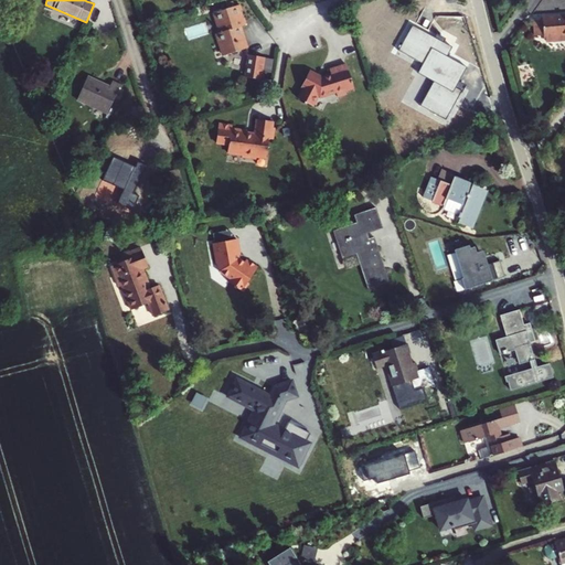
[(238,6),(213,13),(220,33),(216,34),(223,55),(247,48),(240,27),(244,25),(238,6)]
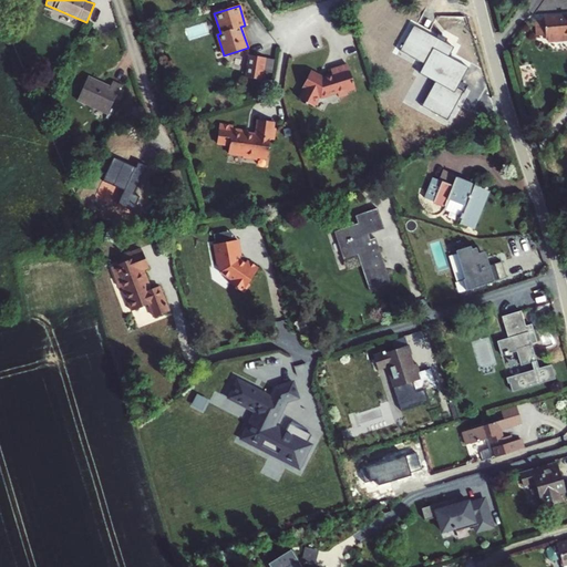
[(565,40),(566,37),(566,16),(545,18),(545,20),(546,34),(546,38),(548,38),(548,41),(565,40)]
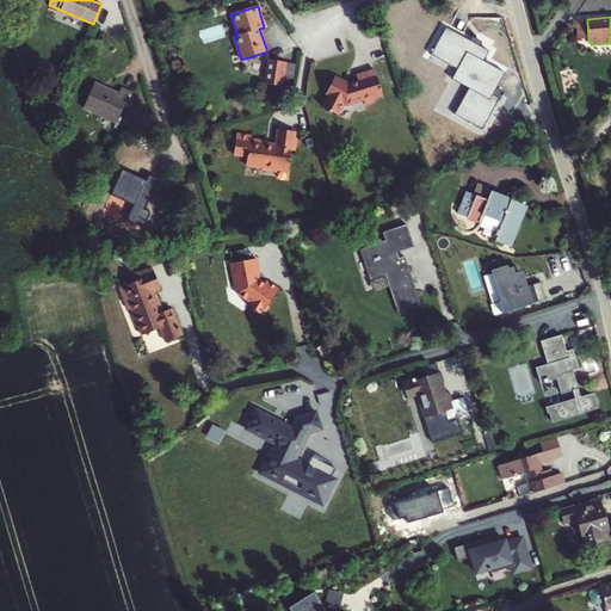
[(588,37),(587,22),(576,23),(578,38),(588,37)]
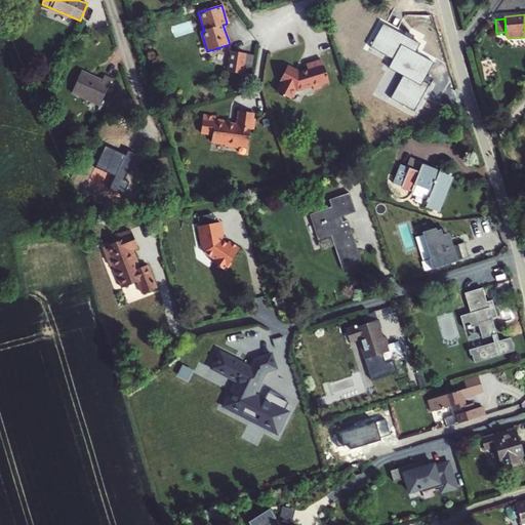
[(369,47),(384,54),(387,49),(394,53),(392,58),(407,68),(420,44),(382,24),(369,47)]
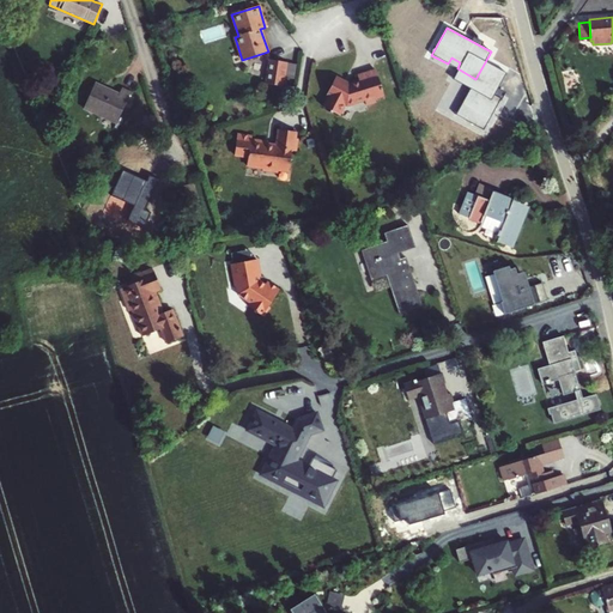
[(451,58),(448,64),(457,68),(460,62),(451,58)]
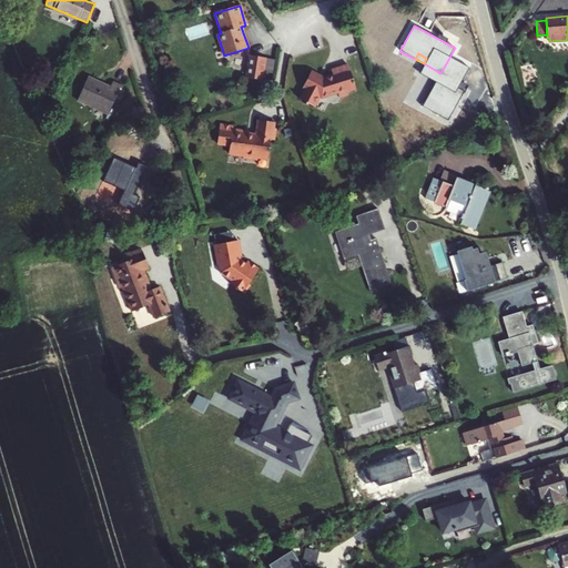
[(250,56),(246,78),(261,80),(265,58),(250,56)]
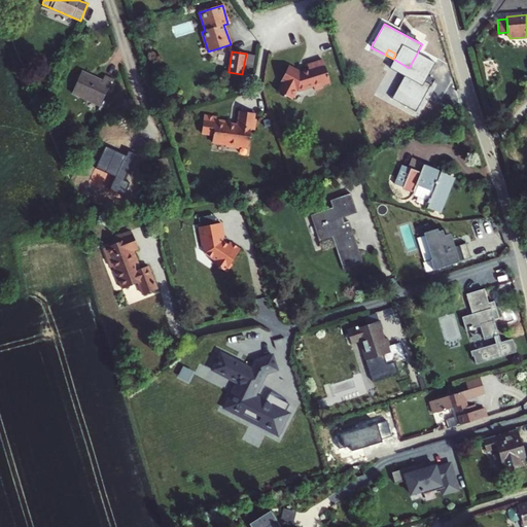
[(281,84),(283,85),(278,95),(283,98),(283,99),(286,101),(287,99),(292,102),(296,93),(300,94),(314,90),(315,93),(323,90),(323,89),(322,86),(329,83),(323,63),(308,68),(309,73),(302,75),(289,69),(281,84)]
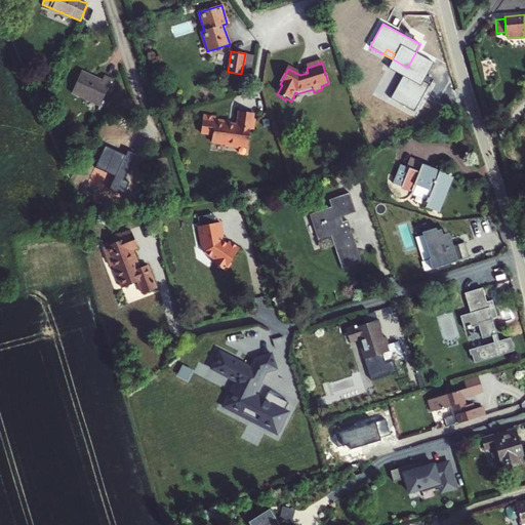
[(88,75),(81,72),(71,92),(99,106),(112,79),(104,76),(101,82),(88,76),(88,75)]
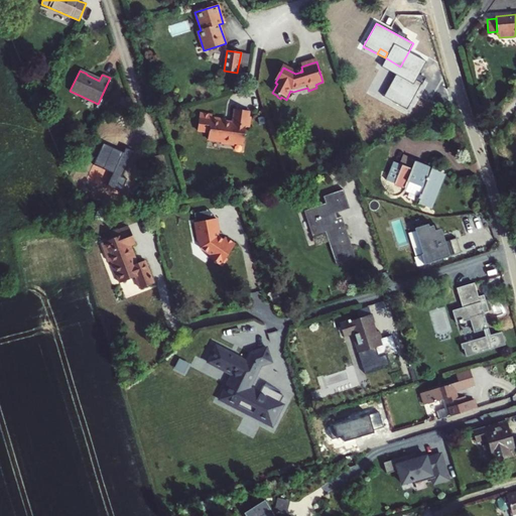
[(231,145),(239,147),(239,145),(241,144),(241,141),(241,139),(243,130),(244,130),(246,120),(248,114),(233,111),(231,122),(231,125),(223,123),(223,121),(210,118),(211,115),(198,113),(194,130),(206,132),(204,140),(217,142),(217,144),(230,147),(231,145)]
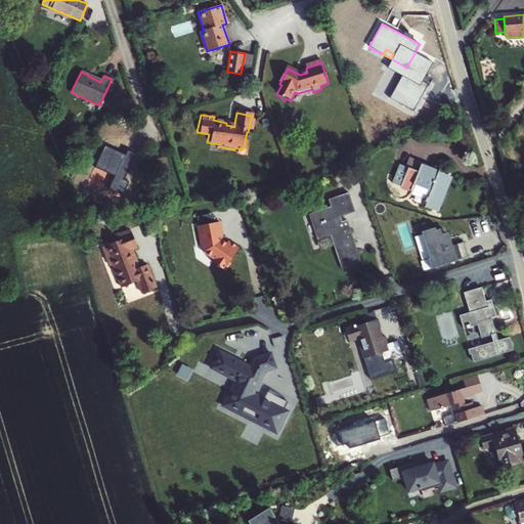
[(104,145),(95,167),(123,179),(134,154),(128,150),(125,156),(112,150),(113,148),(104,145)]
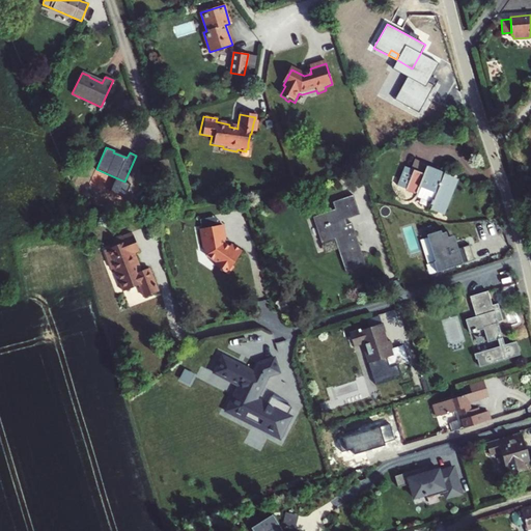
[(167,158),(159,161),(165,179),(173,176),(167,158)]
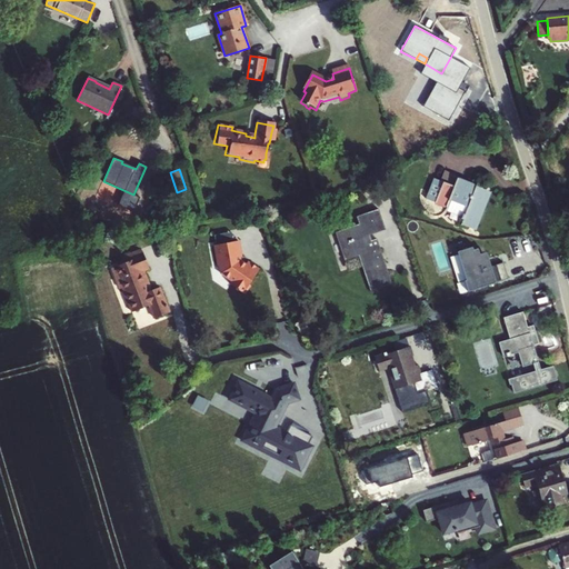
[(442,182),(435,202),(447,207),(446,210),(461,217),(459,223),(475,230),(487,200),(479,197),(481,189),(457,179),(453,186),(442,182)]
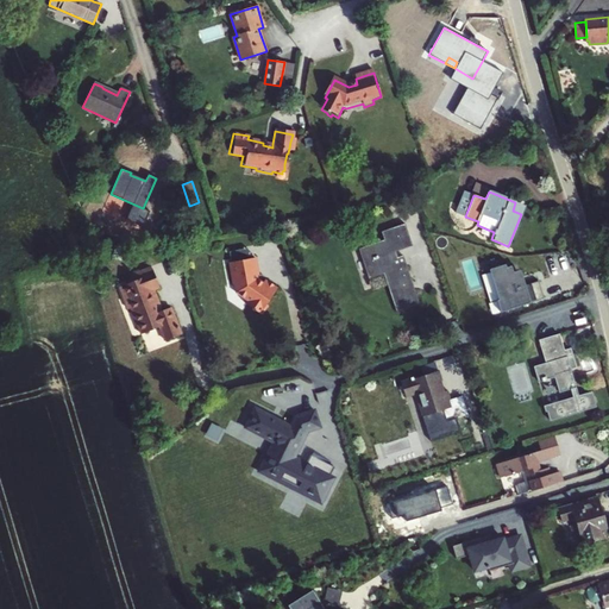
[(465,217),(473,195),(471,194),(463,215),(465,217)]
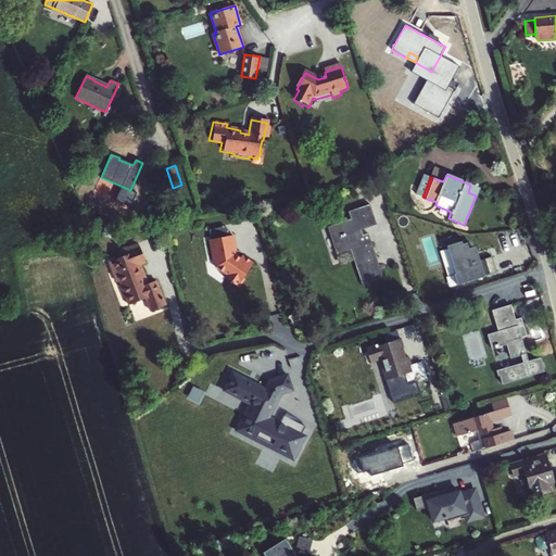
[(479,188),(470,185),(468,192),(476,196),(479,188)]
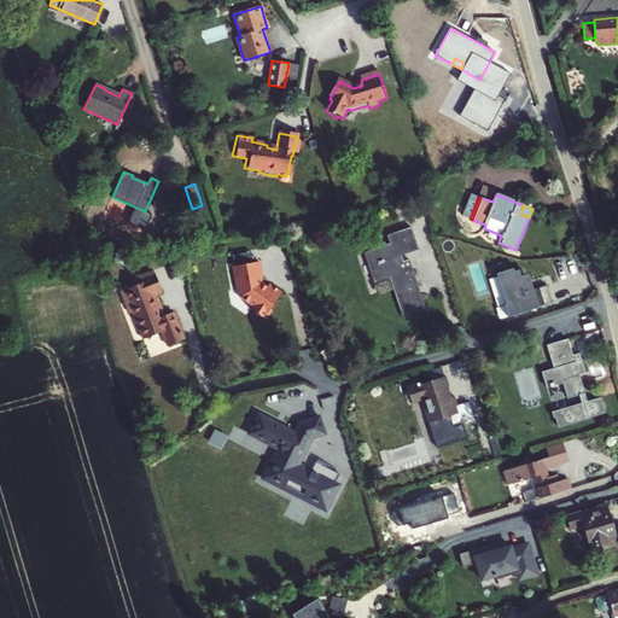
[(418,249),(410,227),(386,235),(389,244),(365,252),(374,283),(389,278),(402,316),(426,308),(409,260),(403,261),(400,262),(398,256),(401,255),(418,249)]
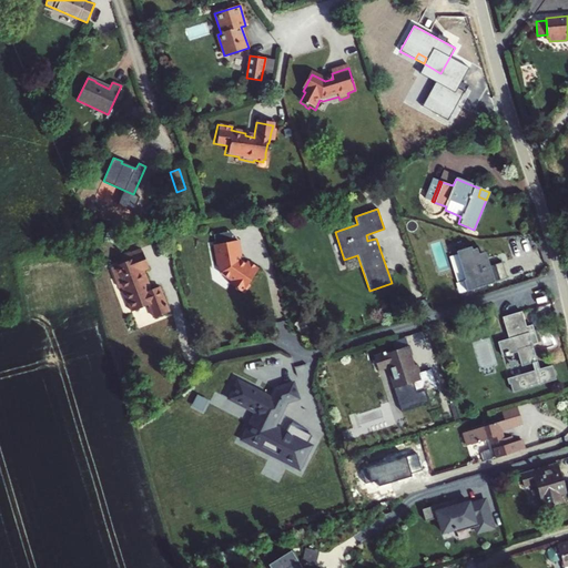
[(213,236),(214,246),(232,243),(230,233),(213,236)]
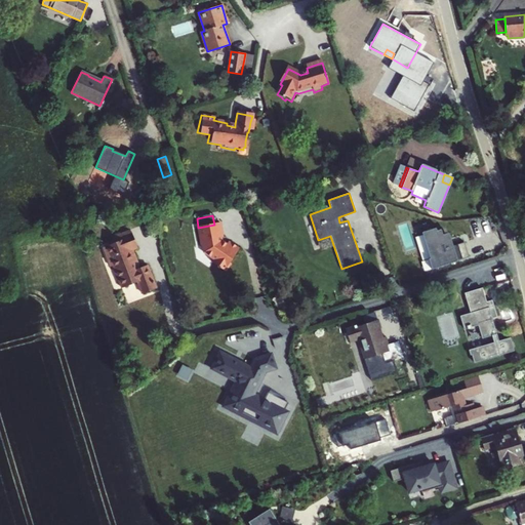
[(198,228),(197,228),(200,246),(202,246),(203,254),(213,260),(214,261),(212,264),(216,267),(220,270),(220,269),(225,272),(230,264),(230,263),(239,249),(228,242),(227,244),(226,246),(221,243),(221,242),(221,241),(221,238),(219,223),(214,225),(198,228)]
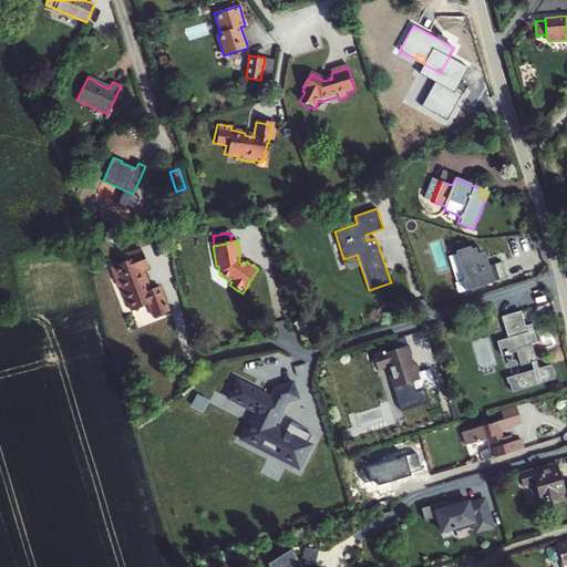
[(465,290),(505,277),(501,260),(486,265),(482,250),(476,253),(475,246),(471,248),(470,245),(455,249),(464,278),(462,279),(465,290)]
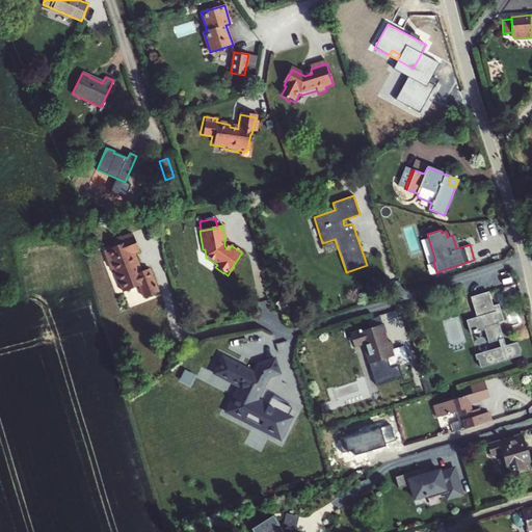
[(121,284),(124,294),(136,291),(140,303),(155,299),(148,274),(139,276),(133,258),(139,256),(134,240),(128,242),(127,240),(117,242),(118,248),(115,249),(104,253),(110,273),(112,272),(116,285),(121,284)]
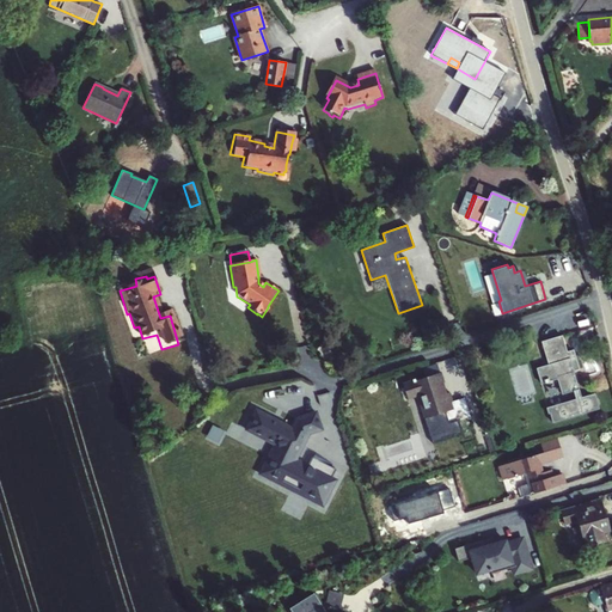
[(573,391),(576,399),(549,408),(552,422),(599,408),(594,393),(581,397),(573,371),(579,368),(573,350),(567,352),(562,336),(542,342),(549,365),(537,368),(542,384),(557,379),(562,395),(573,391)]
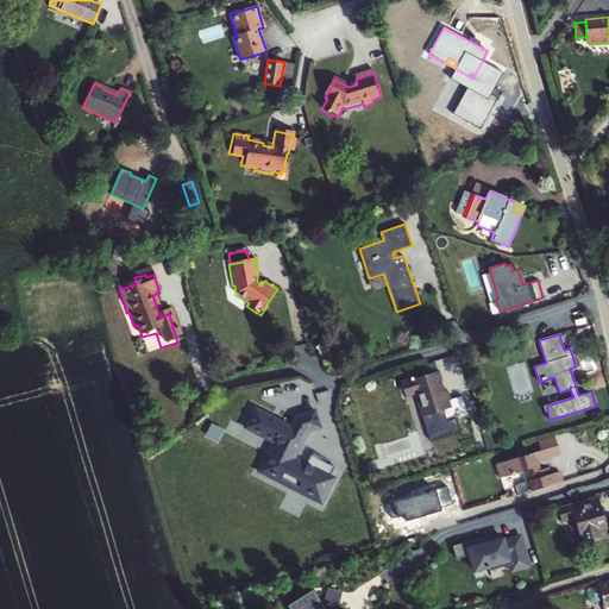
[(435,370),(400,382),(405,396),(416,393),(425,416),(444,410),(447,420),(468,414),(462,396),(450,400),(447,391),(443,393),(435,370)]
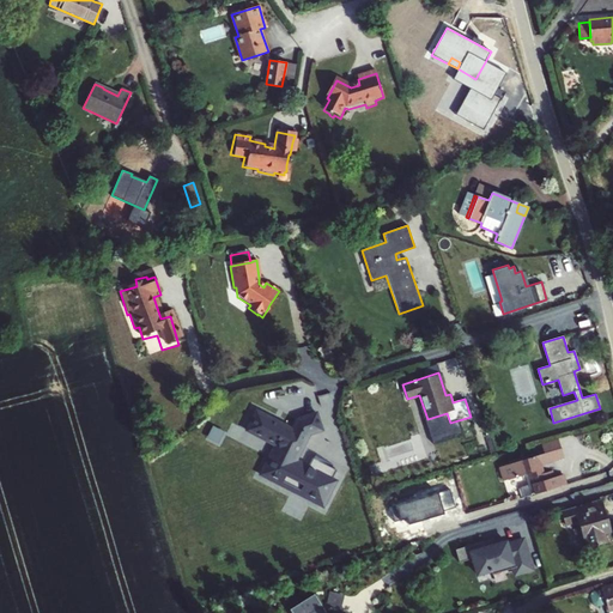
[(296,460),(309,435),(322,430),(316,413),(297,419),(291,429),(256,411),(247,430),(274,444),(269,454),(279,485),(322,507),(335,481),(332,479),(335,469),(313,457),(308,467),(296,460)]
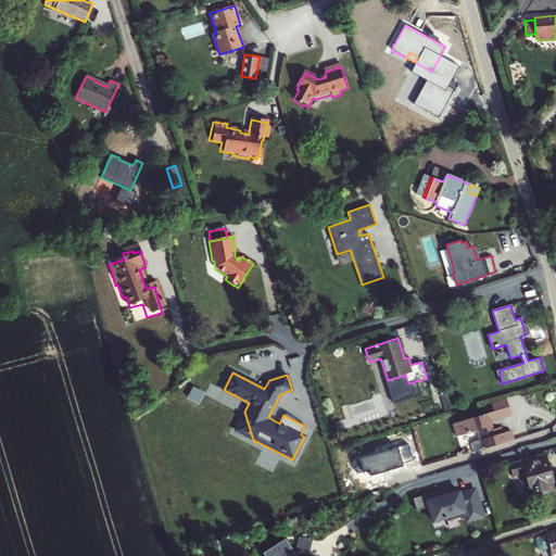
[(193,386),(189,396),(202,403),(207,392),(193,386)]
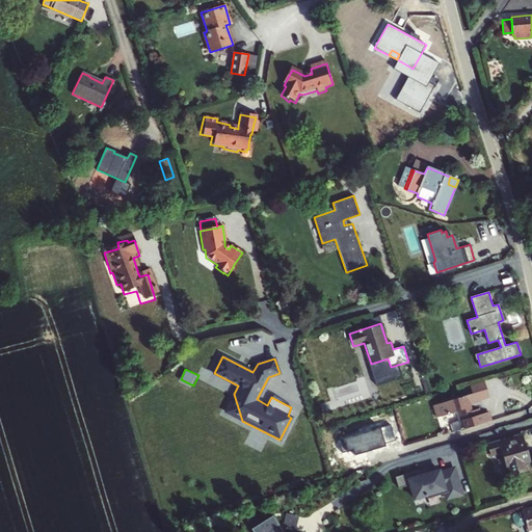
[(470,386),(472,394),(486,390),(484,381),(470,386)]
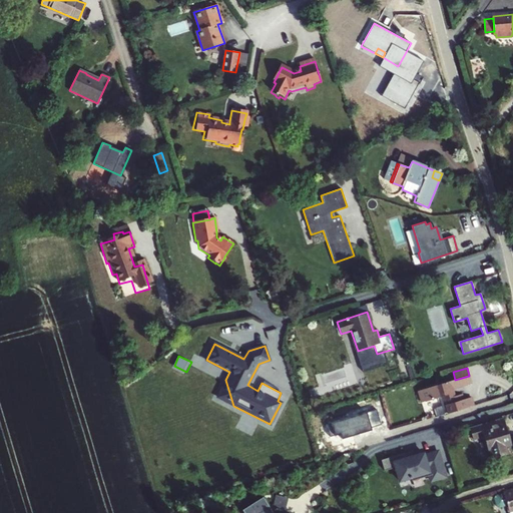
[(455,380),(418,391),(422,402),(439,397),(442,396),(445,405),(442,406),(433,409),(436,417),(473,406),(471,398),(463,400),(462,395),(456,396),(453,389),(471,383),(469,376),(455,380)]
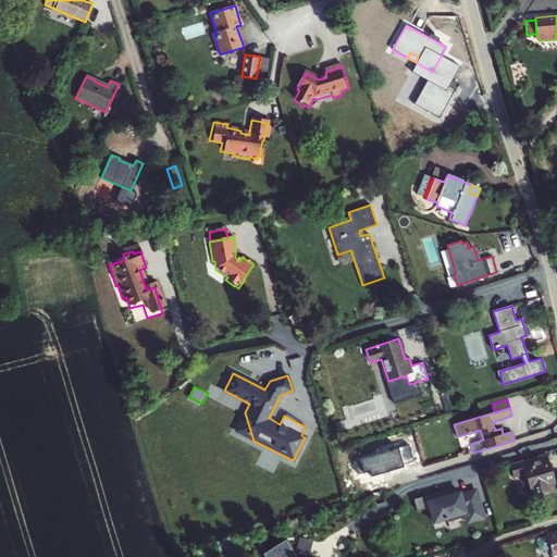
[(245,412),(235,431),(254,441),(245,412)]
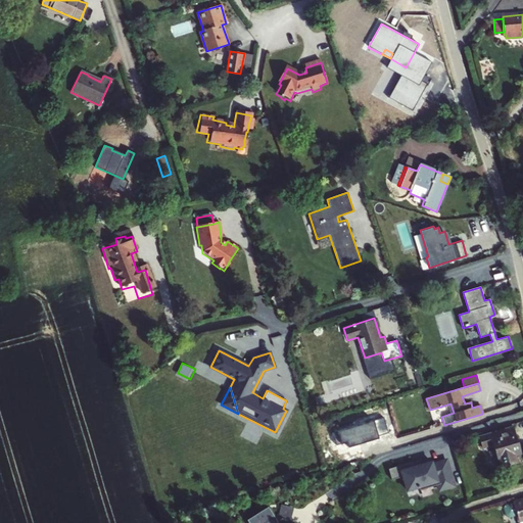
[(514,428),(479,437),(482,447),(492,444),(497,460),(501,459),(503,467),(516,463),(514,456),(521,453),(517,438),(514,428)]
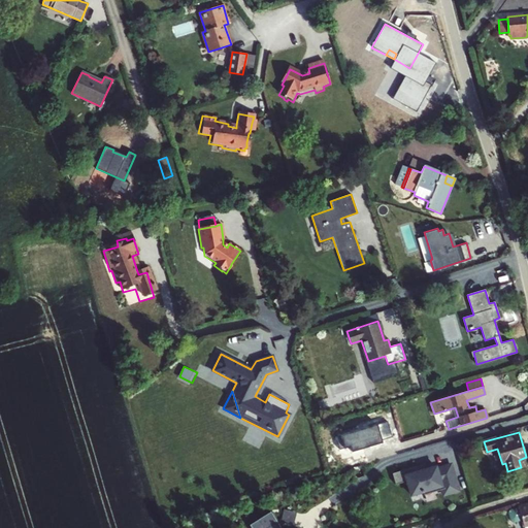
[(416,467),(391,474),(394,486),(405,483),(410,496),(422,493),(431,490),(432,493),(440,490),(442,495),(457,491),(449,465),(435,469),(434,467),(417,472),(416,467)]
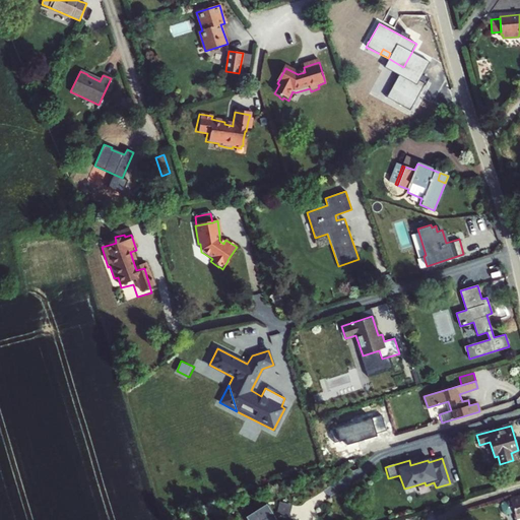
[(519,497),(511,500),(511,501),(503,503),(501,506),(504,515),(508,516),(515,513),(517,519),(519,518),(519,497)]
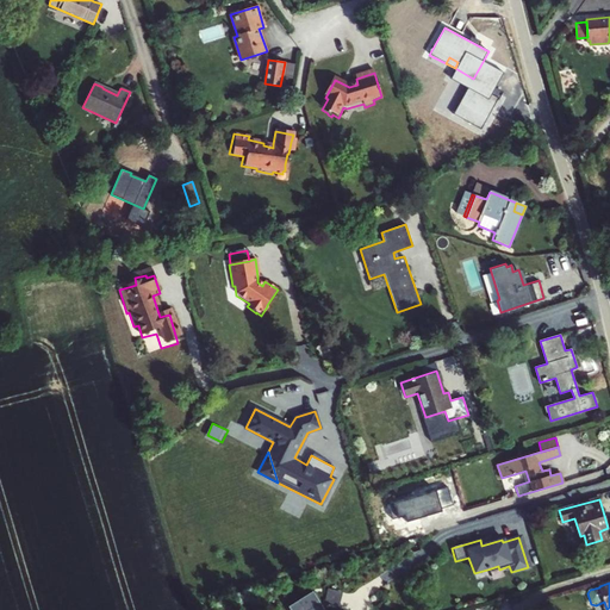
[(343,591),(325,587),(323,601),(319,603),(323,608),(327,605),(340,608),(343,591)]
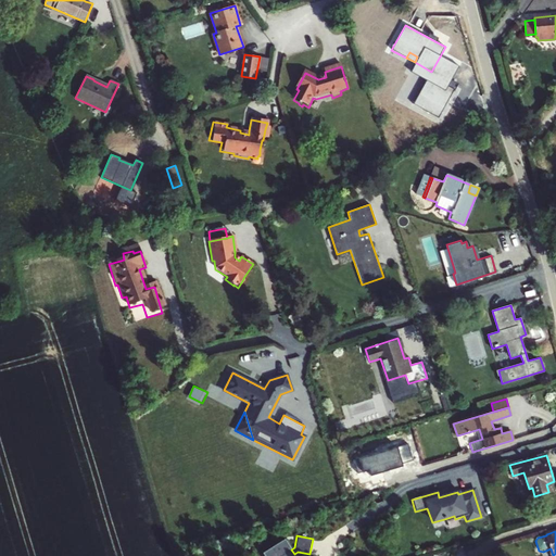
[(264,555),(294,555),(294,554),(291,550),(285,542),(283,540),(263,554),(264,555)]
